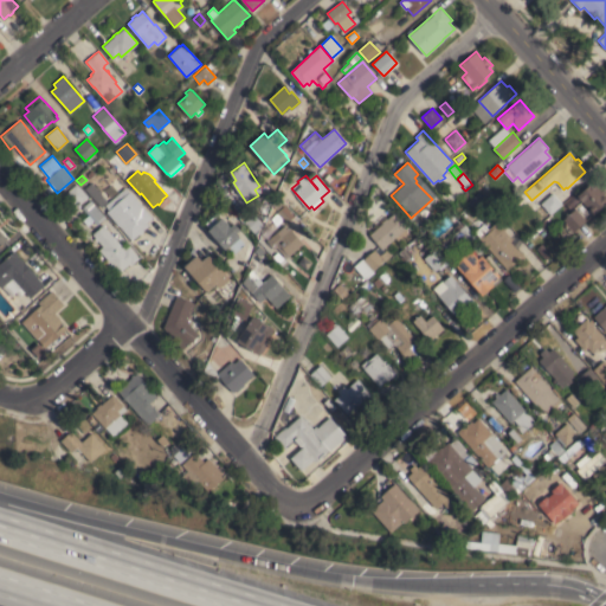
[(577,193),(593,178),(605,193),(605,204),(593,214),(577,193)]
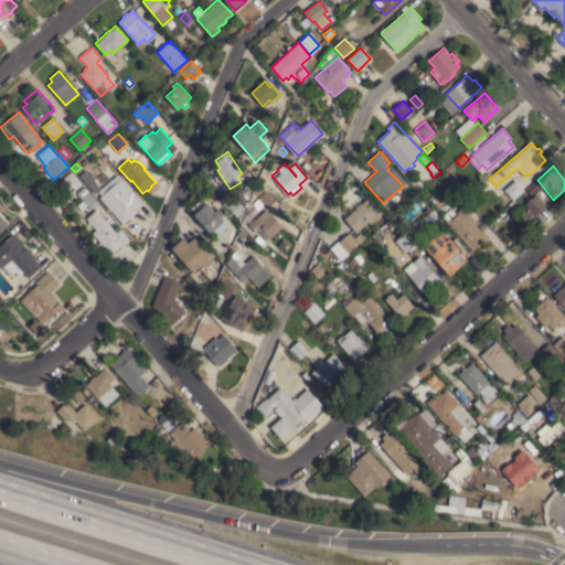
[(78,176),(84,170),(99,188),(94,193),(78,176)]
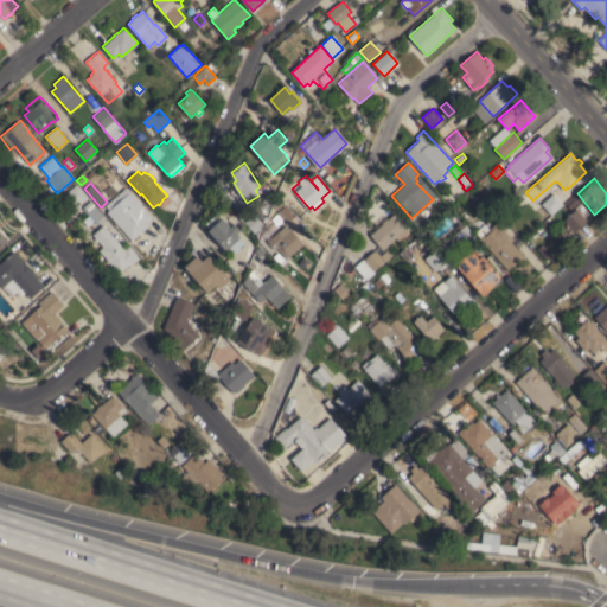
[(80,205),(81,206),(77,210),(75,208),(74,209),(63,196),(77,184),(88,197),(80,205)]
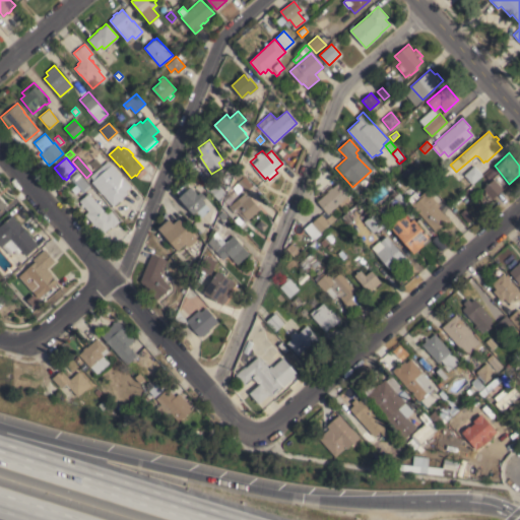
[(91,182),(93,180),(90,176),(108,160),(111,165),(112,164),(122,176),(131,186),(126,190),(128,193),(122,198),(123,199),(120,201),(120,200),(113,206),(91,182)]
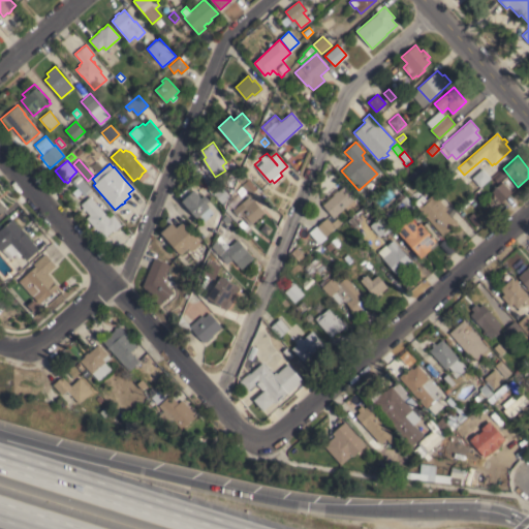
[(407,177),(417,167),(427,178),(416,187),(407,177)]
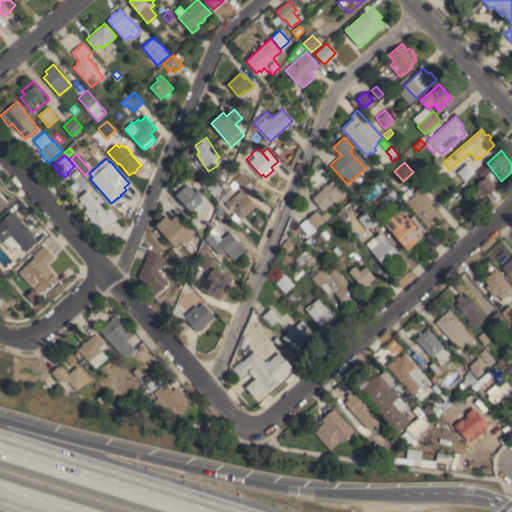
[(452,176),(467,163),(475,172),(460,186),(459,185),(452,191),(449,187),(456,181),(452,176)]
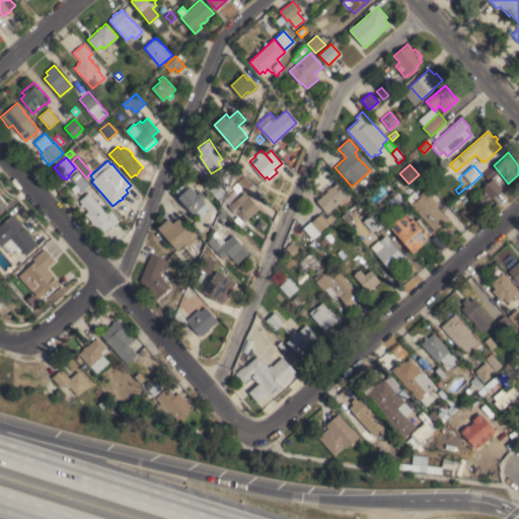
[(484,174),(493,166),(497,171),(488,179),(484,174)]
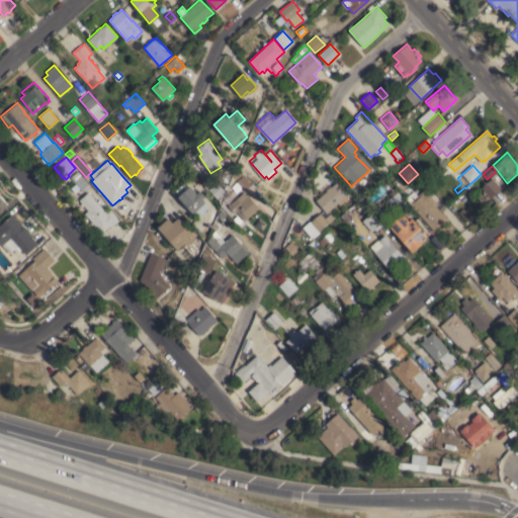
[(429,176),(425,179),(417,171),(421,167),(429,176)]
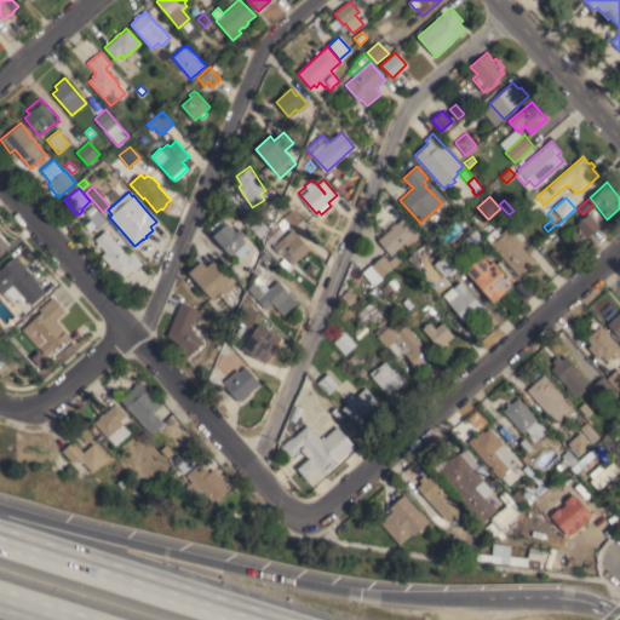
[(109,222),(98,231),(84,213),(93,205),(109,222)]
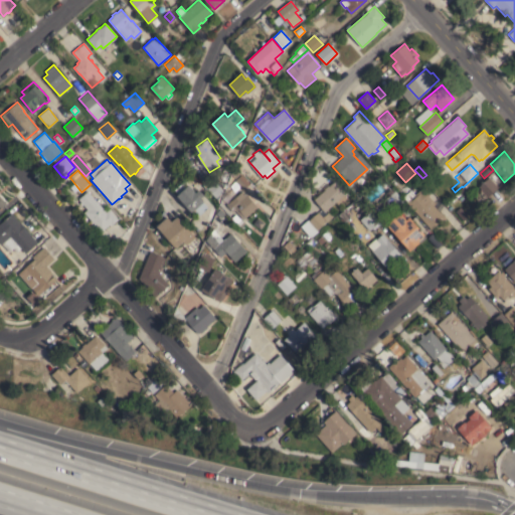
[(236,178),(232,174),(235,170),(240,174),(236,178)]
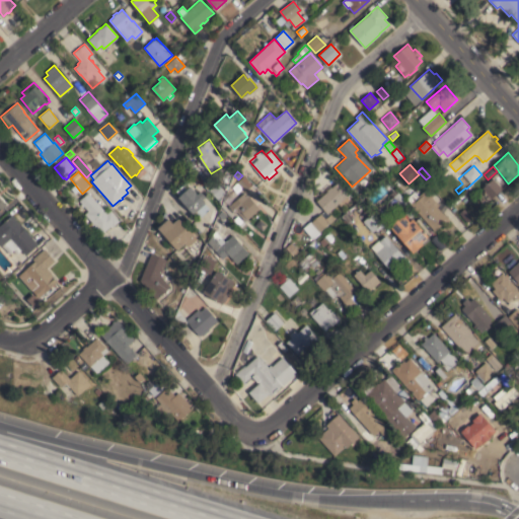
[(237,181),(244,175),(252,184),(245,191),(237,181)]
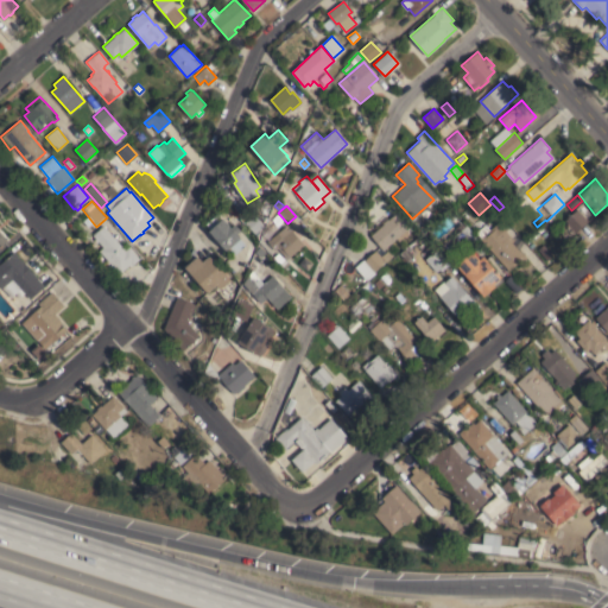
[(588,222),(576,232),(565,220),(577,209),(588,222)]
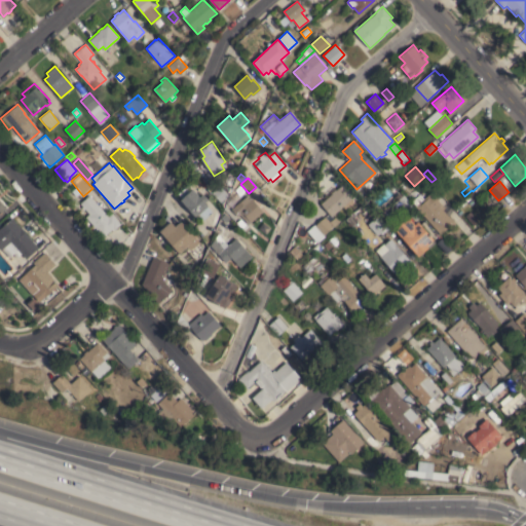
[(338,210),(339,210),(332,216),(321,203),(332,193),(331,192),(335,188),(336,189),(345,182),(349,187),(344,191),(351,198),(338,210)]
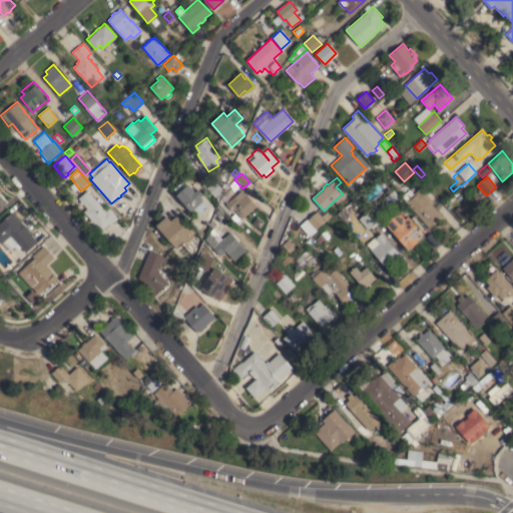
[(177,194),(178,193),(174,189),(183,180),(187,185),(189,183),(195,191),(198,188),(203,194),(200,197),(207,206),(198,214),(193,209),(191,211),(177,194)]
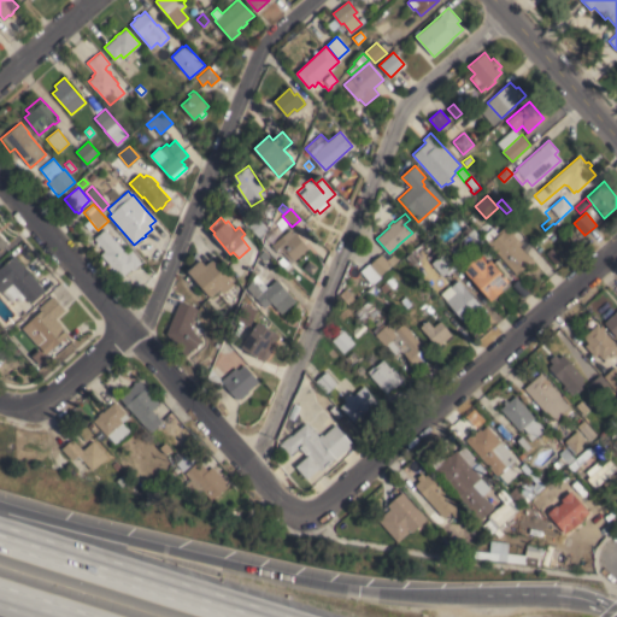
[(248,225),(258,217),(269,228),(259,238),(248,225)]
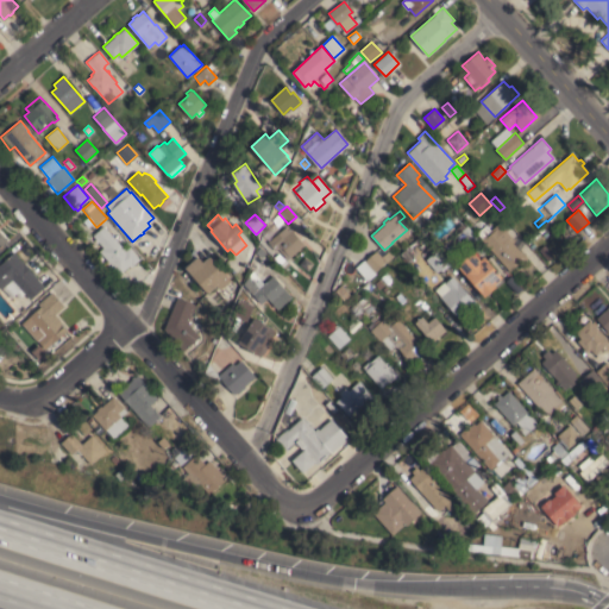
[(542,226),(548,220),(554,226),(547,232),(542,226)]
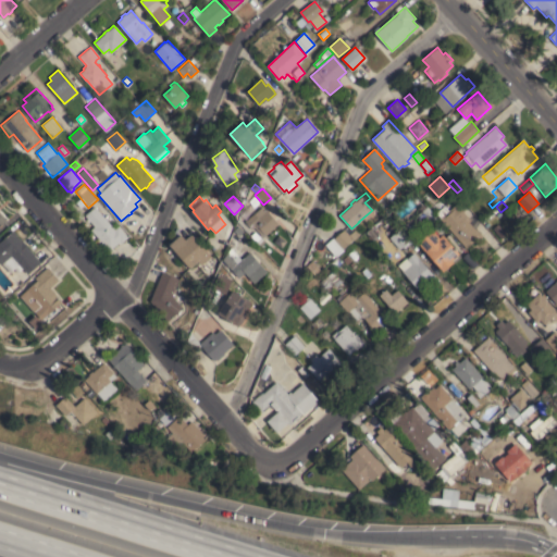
[(441,218),(436,212),(445,206),(449,210),(457,203),(470,220),(469,221),(482,235),(478,239),(477,238),(467,248),(441,218)]
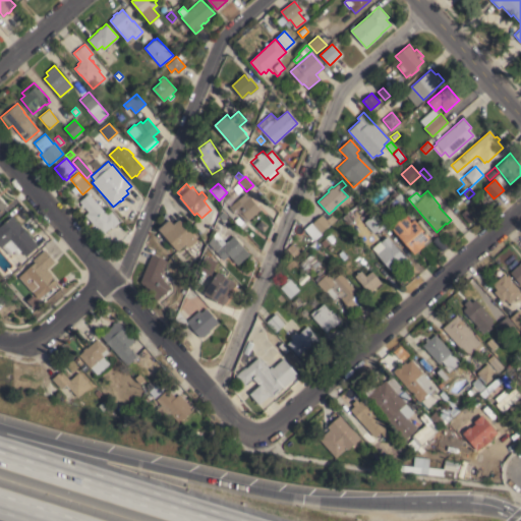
[(84,214),(89,211),(79,201),(89,193),(108,214),(111,211),(119,221),(114,226),(112,228),(110,227),(102,234),(84,214)]
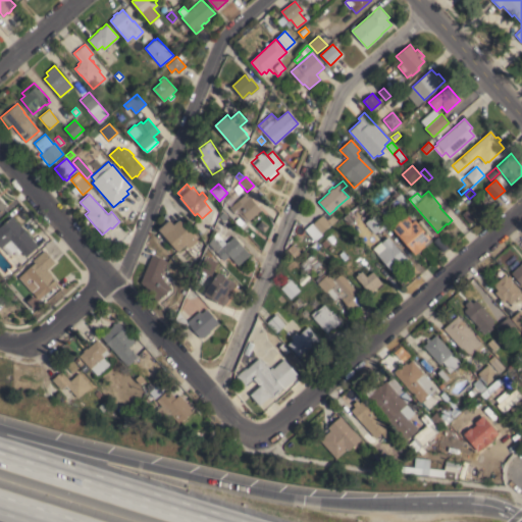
[(262,209),(247,222),(239,212),(237,214),(229,207),(239,199),(239,200),(246,194),(251,197),(262,209)]
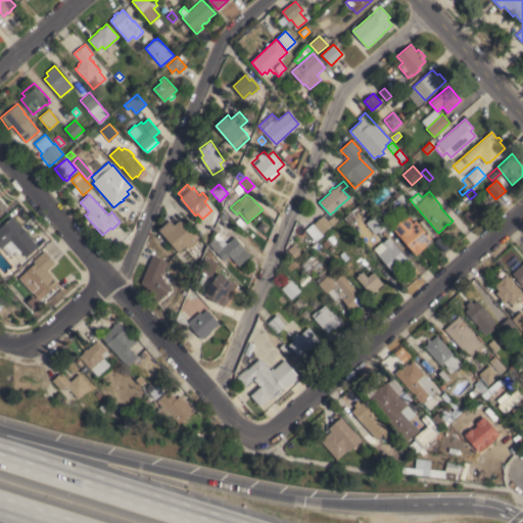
[(400,194),(409,203),(390,221),(382,210),(400,194)]
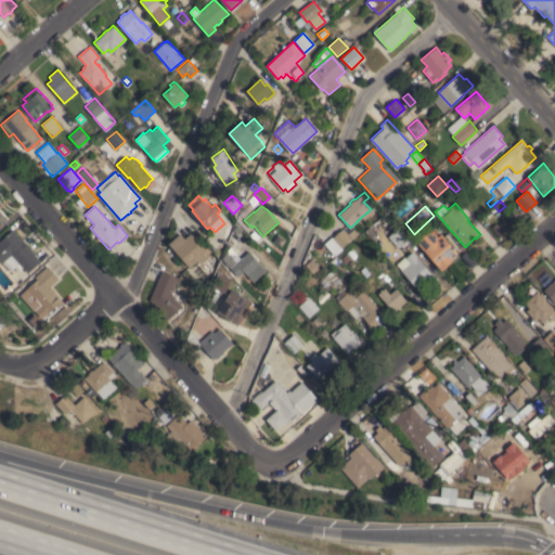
[(503,232),(498,236),(489,227),(494,222),(503,232)]
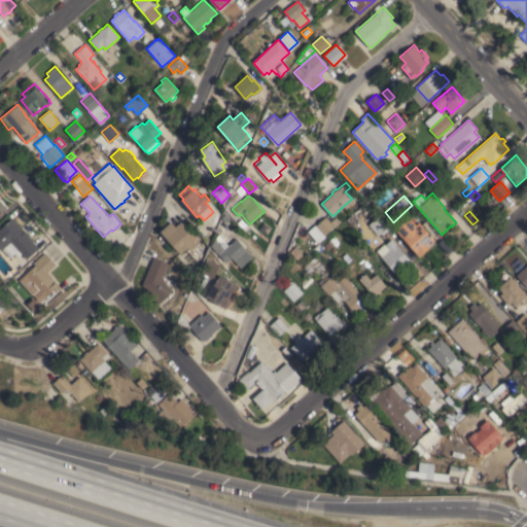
[(231,217),(225,222),(220,217),(224,213),(231,217)]
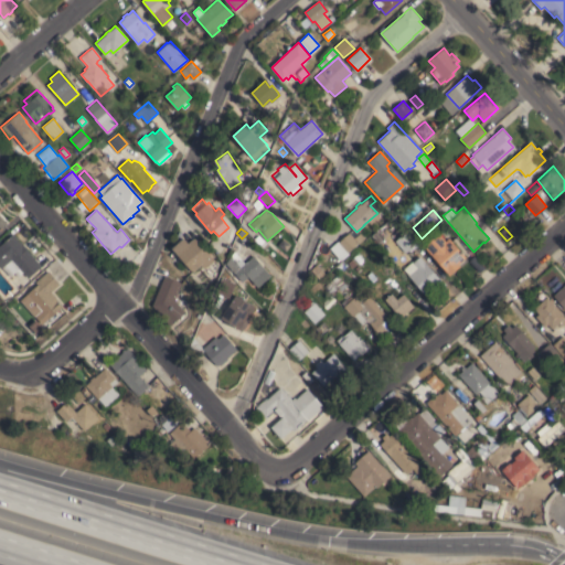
[(395,241),(406,231),(416,243),(417,245),(413,249),(411,247),(405,252),(395,241)]
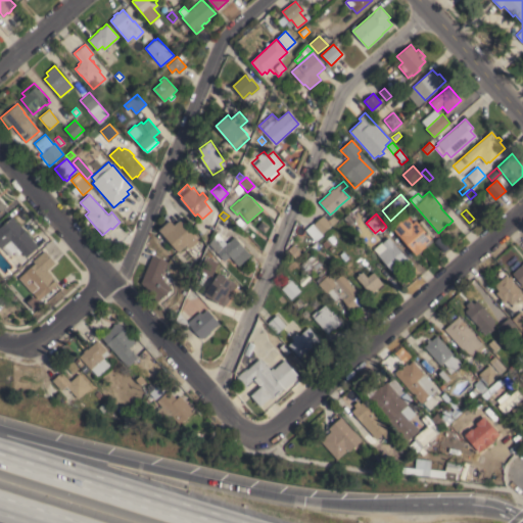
[(314,224),(323,215),(327,220),(331,216),(331,217),(334,216),(335,216),(338,219),(337,220),(337,221),(332,225),(322,233),(314,224)]
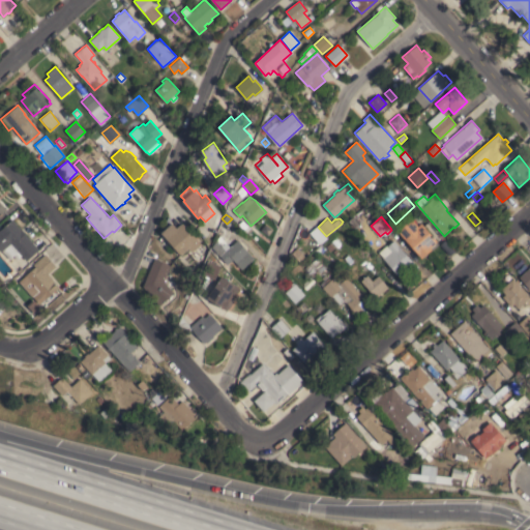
[(398,231),(412,218),(418,226),(421,223),(438,241),(437,242),(439,243),(432,249),(421,258),(398,231)]
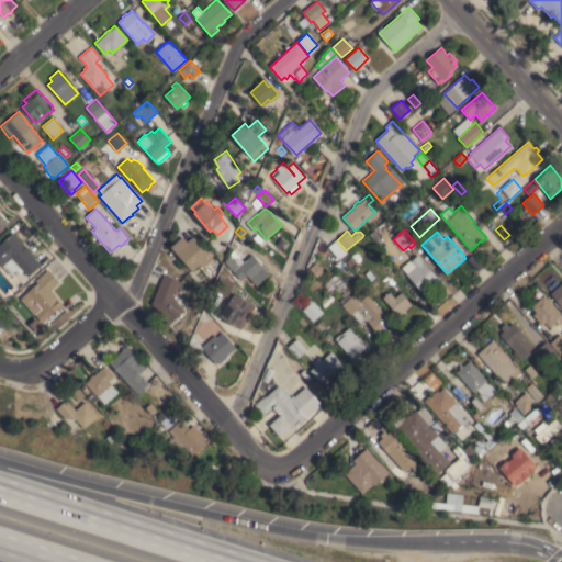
[(0,244),(13,233),(21,240),(32,253),(42,263),(29,276),(23,270),(19,274),(14,270),(11,274),(3,266),(1,267),(0,265),(0,244)]
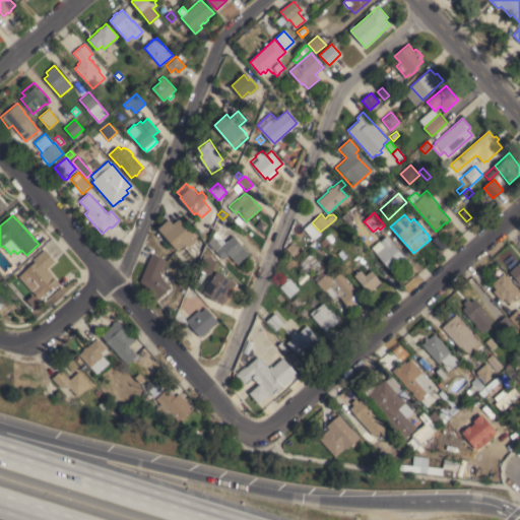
[(194,236),(192,237),(195,241),(188,247),(185,244),(178,250),(158,229),(170,218),(174,223),(179,218),(194,236)]
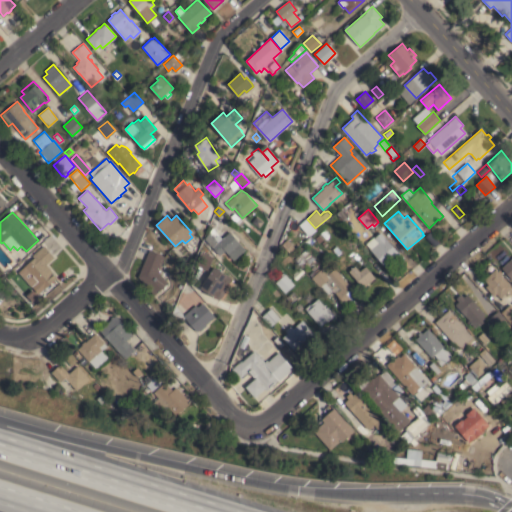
[(230,231),(246,249),(234,260),(226,250),(220,255),(204,237),(212,227),(222,238),(230,231)]
